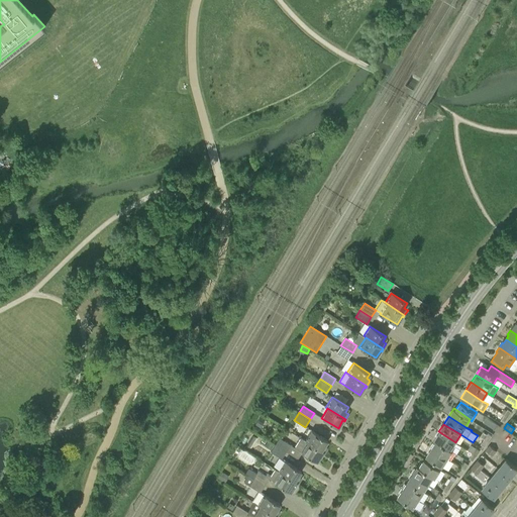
[(304,440),(306,442),(324,453),(327,447),(324,445),(327,440),(311,430),(304,440)]
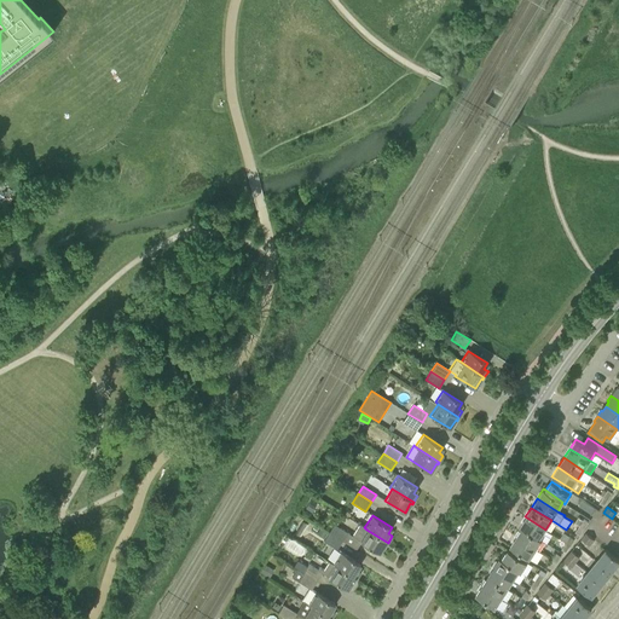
[(525,516),(519,526),(521,527),(530,533),(531,532),(539,538),(545,530),(525,516)]
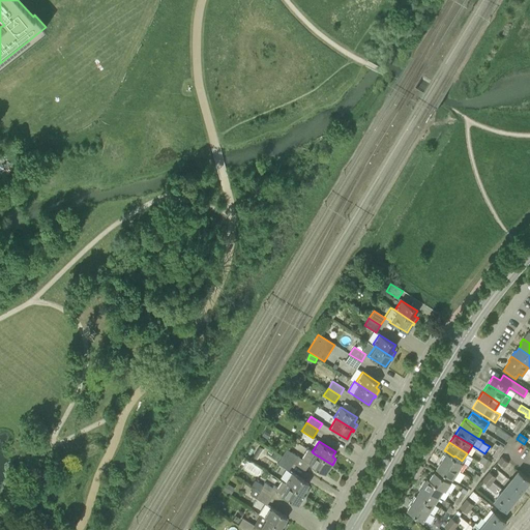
[(495,443),(493,447),(494,448),(497,450),(500,452),(504,447),(500,444),(499,445),(495,443)]
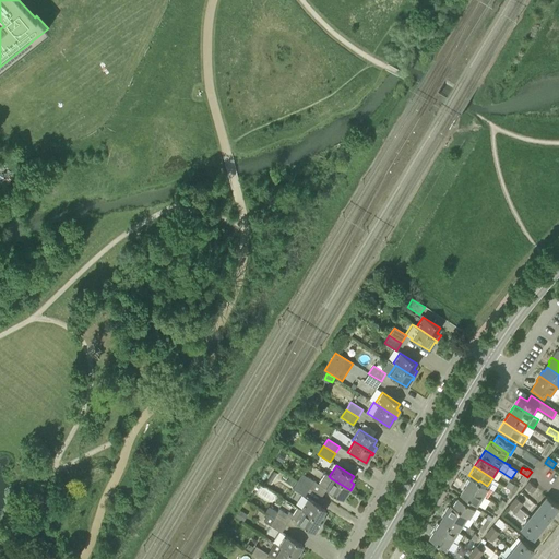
[(297,480),(309,488),(313,480),(301,473),(297,480)]
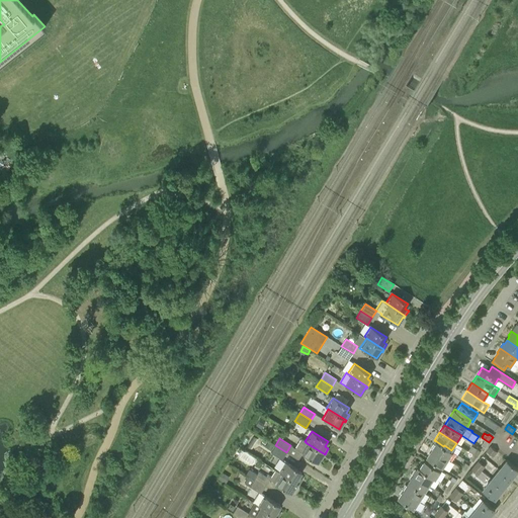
[(325,454),(307,443),(305,441),(300,439),(294,448),(300,452),(318,462),(322,455),(324,456),(325,454)]
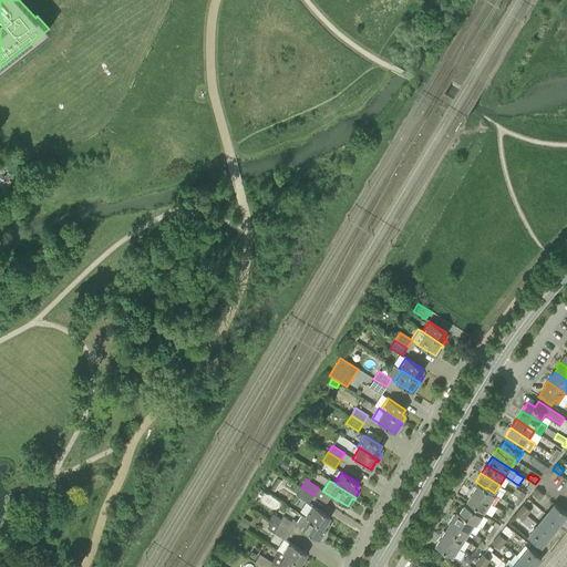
[(477,483),(472,492),(491,503),(496,494),(494,493),(486,487),(485,488),(477,483)]
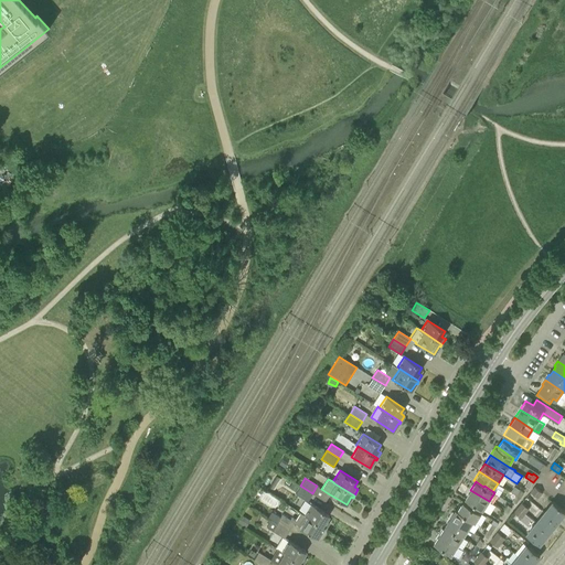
[(307,501),(312,493),(300,486),(298,489),(296,492),(295,493),(307,501)]
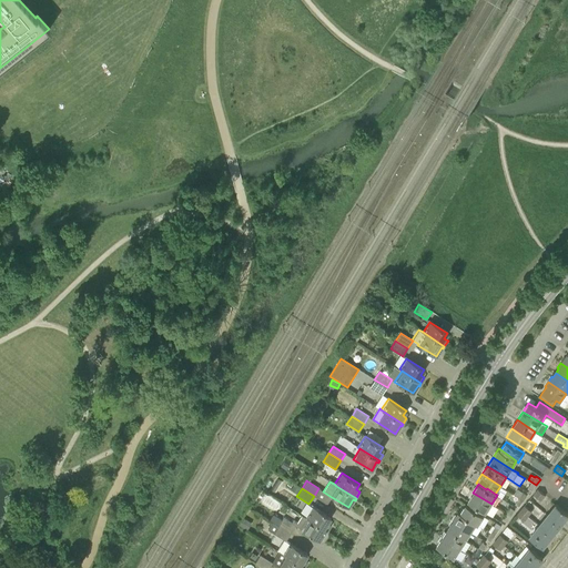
[(537,489),(533,494),(541,500),(545,496),(537,489)]
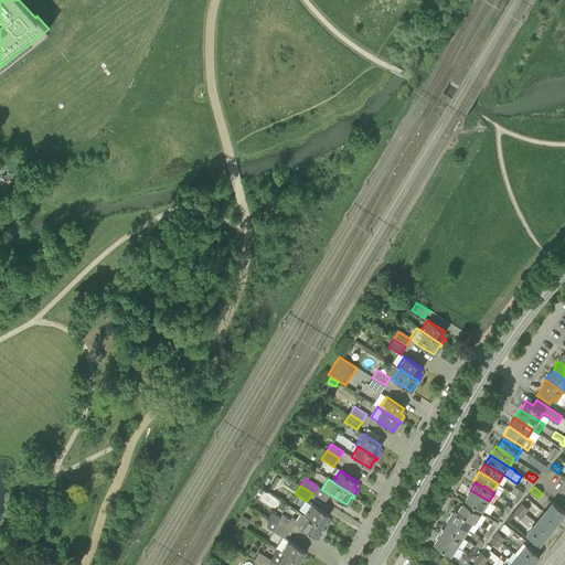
[(470,490),(466,498),(483,510),(489,501),(470,490)]
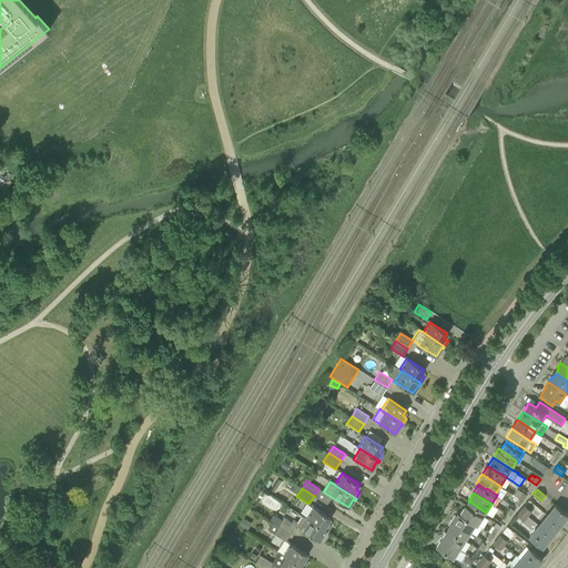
[(465,504),(460,513),(470,519),(476,524),(478,525),(484,516),(465,504)]
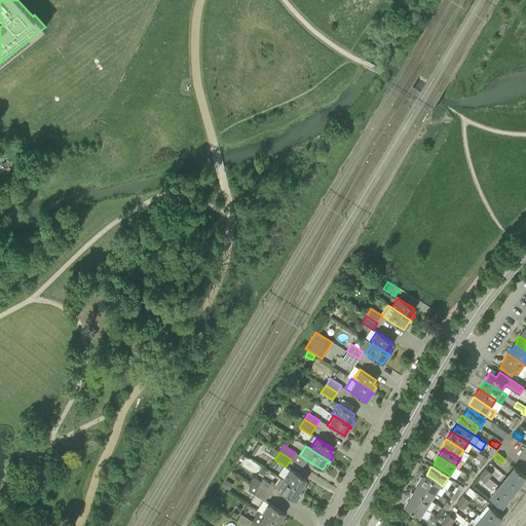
[(485,467),(482,473),(489,478),(493,474),(485,467)]
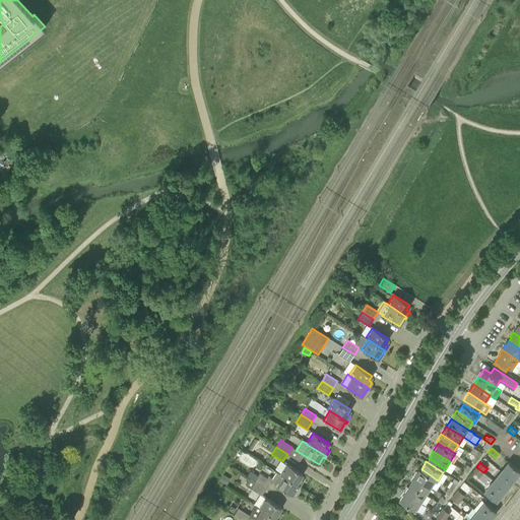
[(519,470),(510,462),(501,472),(512,481),(519,471),(519,470)]
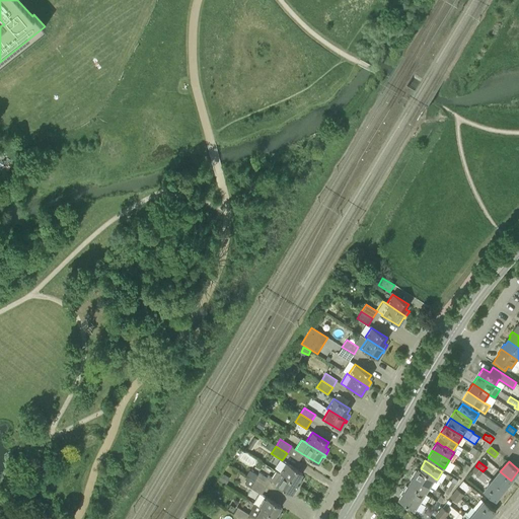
[(280,470),(300,484),(302,479),(299,477),(302,472),(286,462),(280,470)]
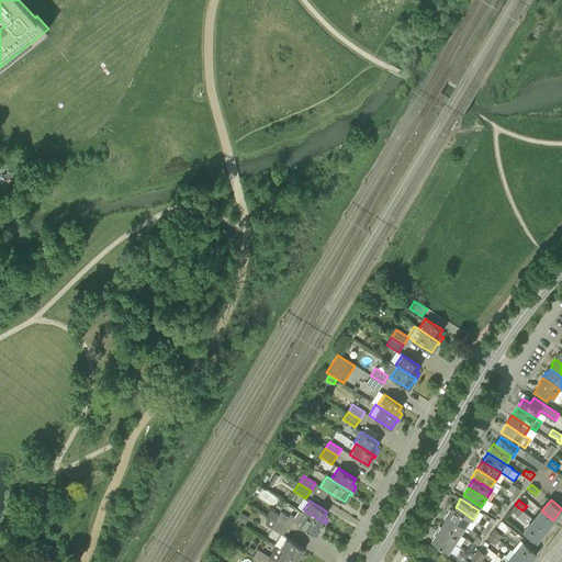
[(515,505),(510,509),(519,516),(523,510),(515,505)]
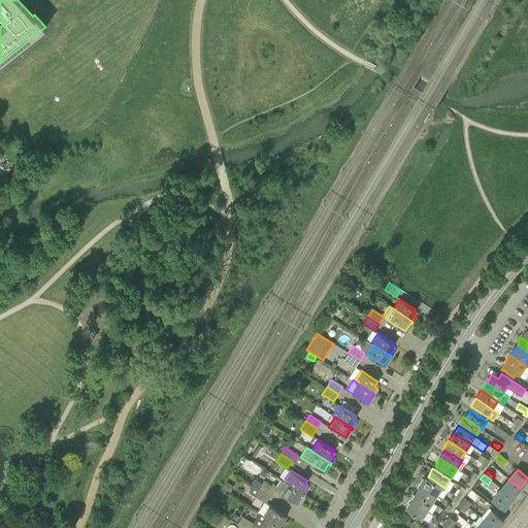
[(426,475),(421,484),(437,494),(442,487),(437,483),(428,476),(426,475)]
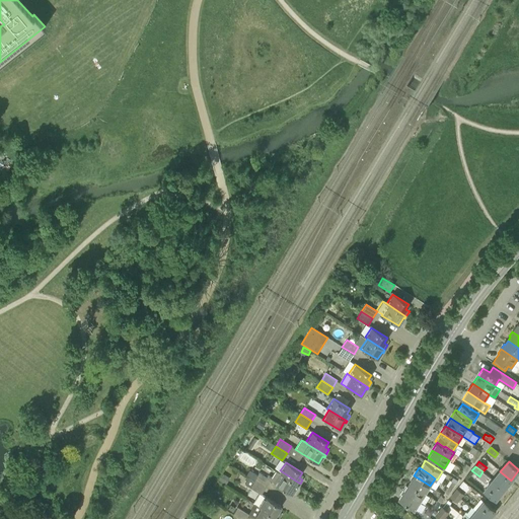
[(298,488),(300,484),(280,470),(279,472),(276,470),(272,477),(268,475),(267,477),(258,472),(253,480),(266,488),(270,480),(292,494),(296,487),(298,488)]
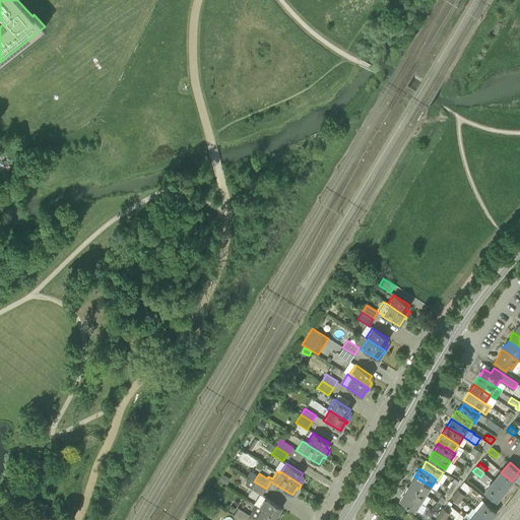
[(501,472),(493,481),(505,491),(512,481),(501,472)]
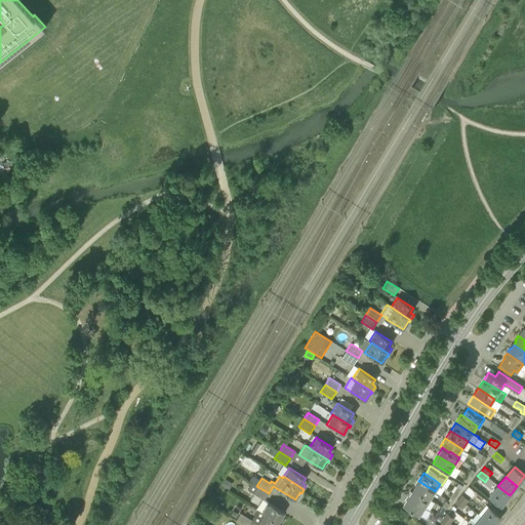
[(418,481),(413,488),(431,499),(435,491),(418,481)]
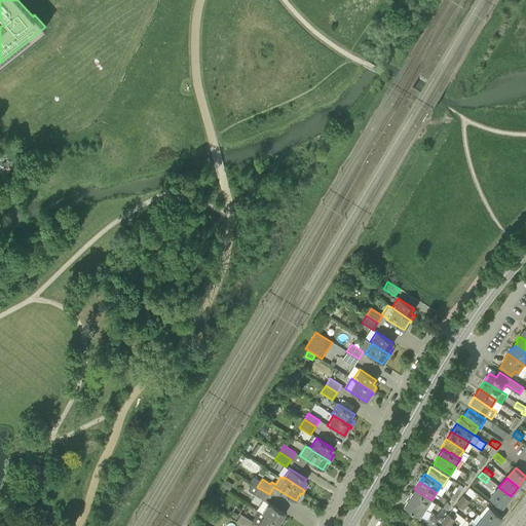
[(264,501),(269,494),(257,487),(253,484),(248,490),(253,493),(264,501)]
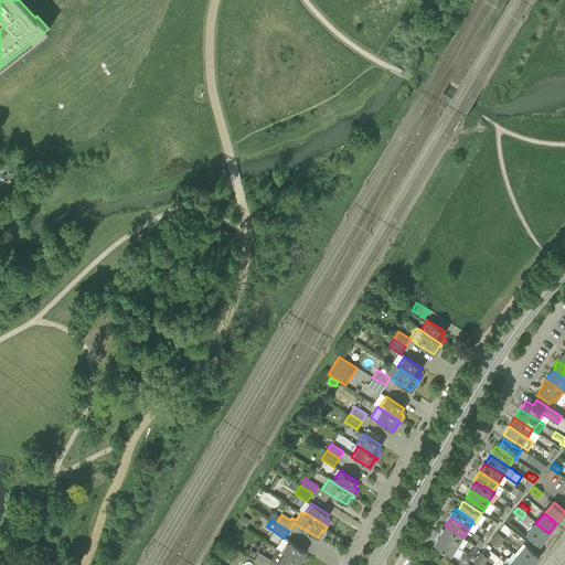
[(535,523),(528,533),(540,544),(541,543),(540,543),(548,533),(535,523)]
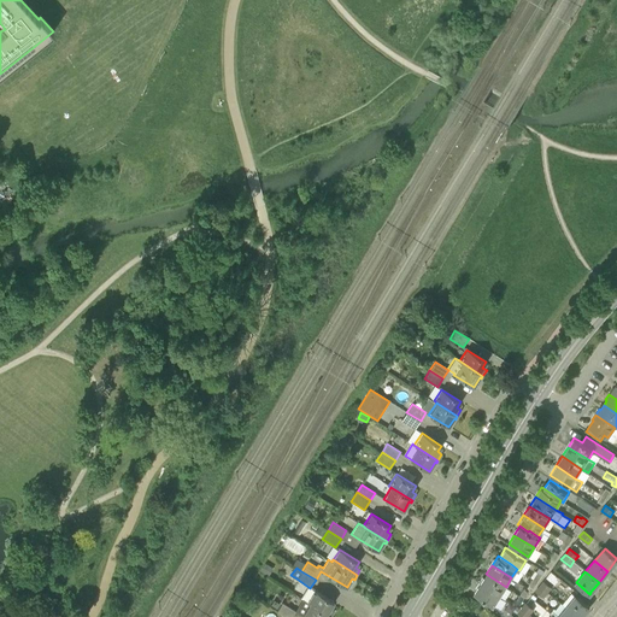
[(486,574),(480,583),(500,595),(506,587),(486,574)]
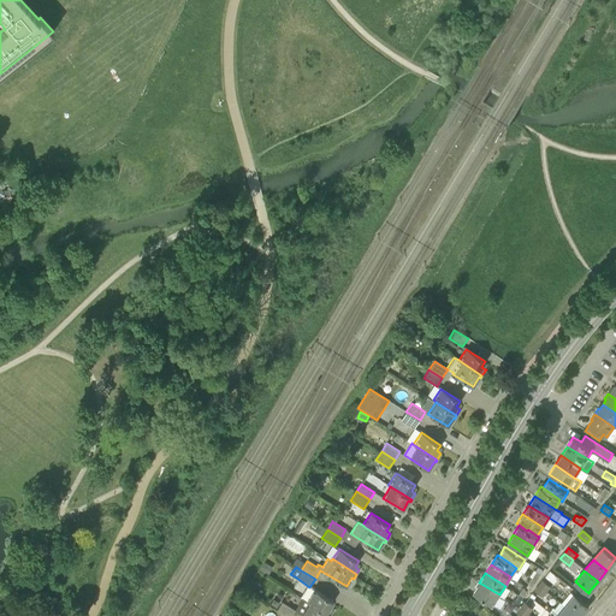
[(543,580),(538,585),(546,592),(551,587),(543,580)]
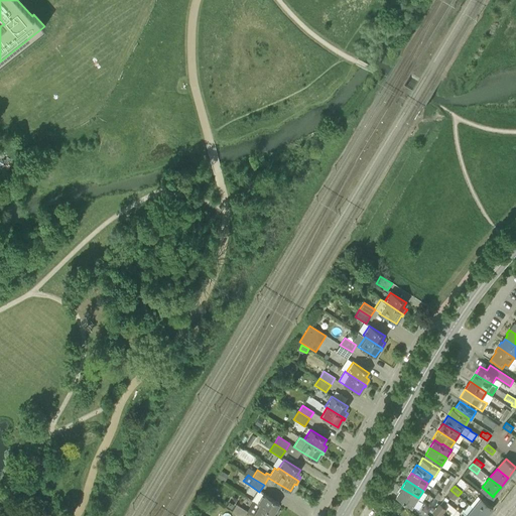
[(401,488),(396,496),(413,506),(418,498),(401,488)]
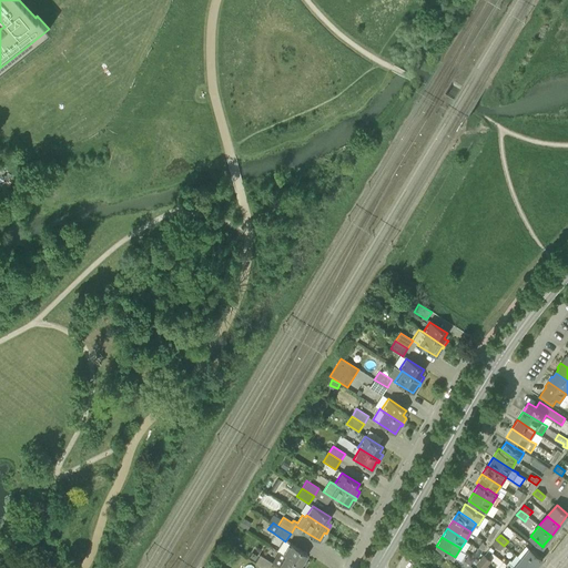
[(496,539),(493,544),(500,550),(504,546),(496,539)]
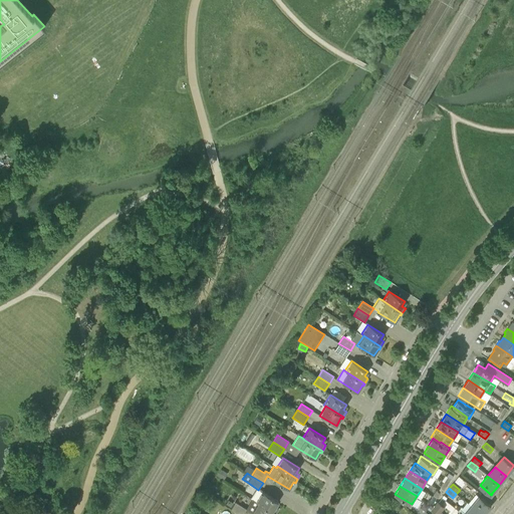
[(278,501),(262,491),(256,502),(275,513),(278,509),(274,507),(278,501)]
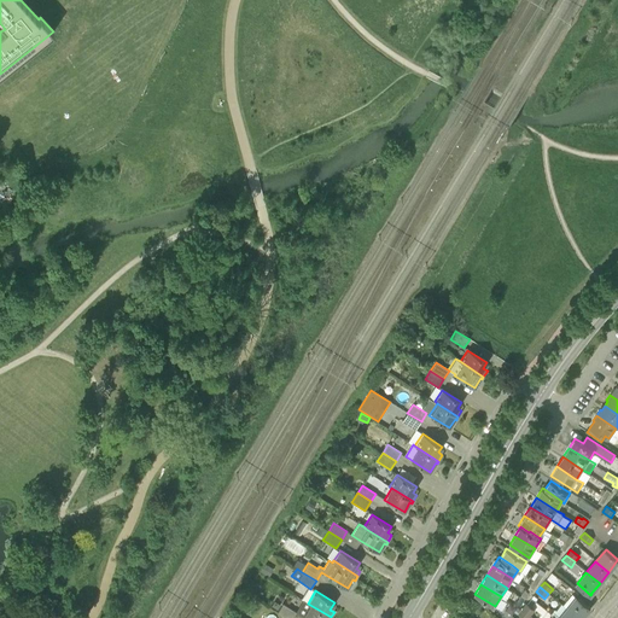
[(577,596),(567,608),(579,617),(582,617),(590,607),(592,607),(577,596)]
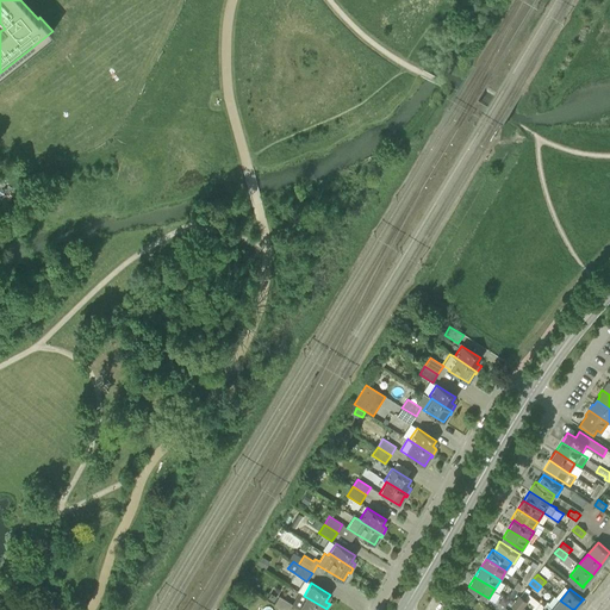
[(287,609),(292,604),(271,590),(265,598),(273,604),(282,609),(287,609)]
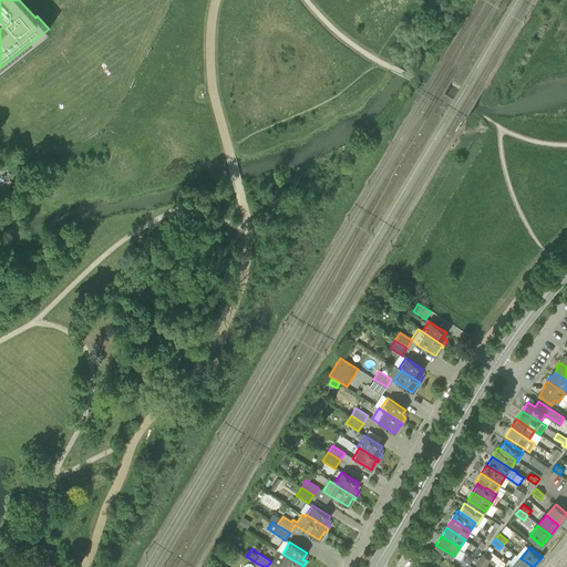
[(302,566),(303,566),(282,554),(278,552),(271,562),(279,566),(302,566)]
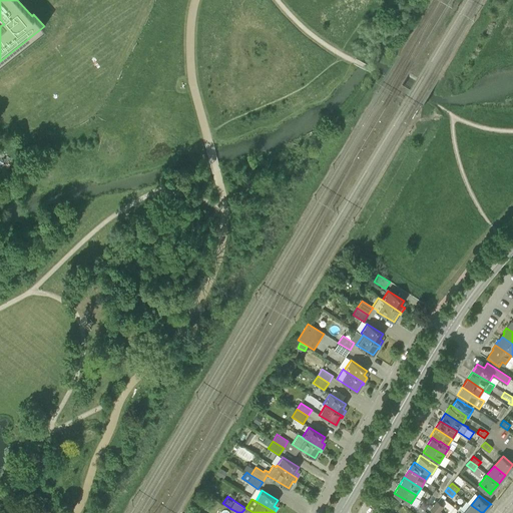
[(437,501),(434,505),(441,511),(444,507),(437,501)]
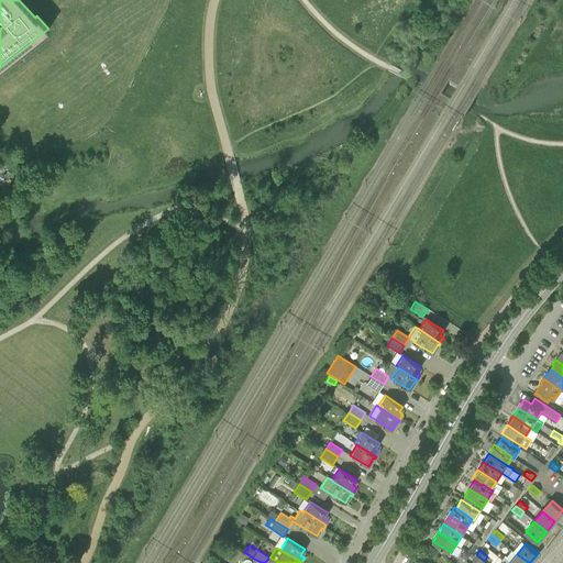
[(511,551),(504,561),(506,562),(528,562),(517,554),(511,551)]
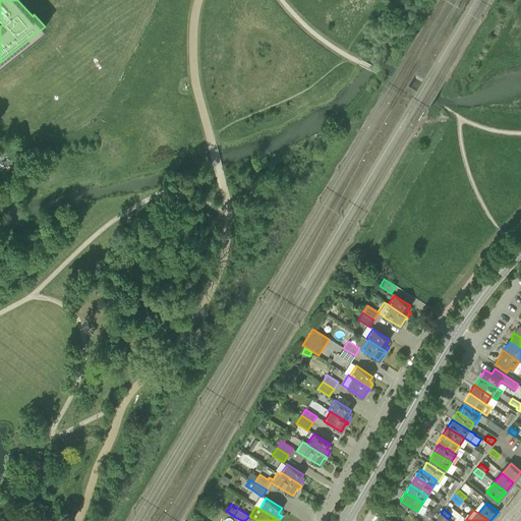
All buildings are outlined.
